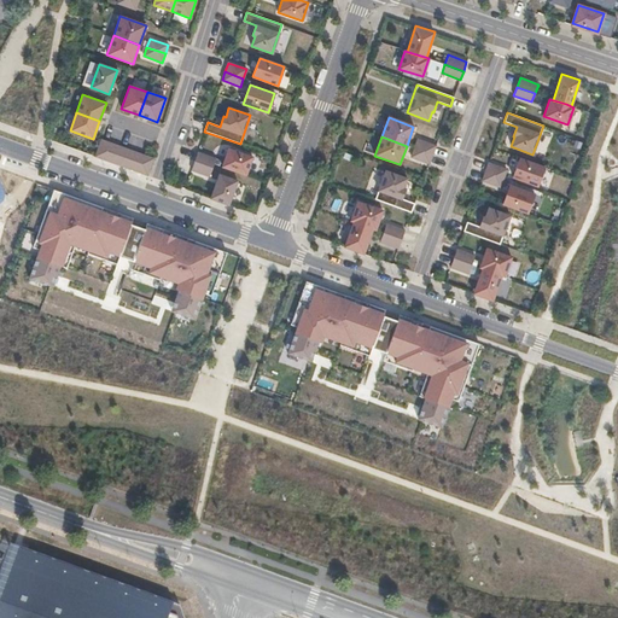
[(101,139),(95,156),(104,159),(111,143),(101,139)]
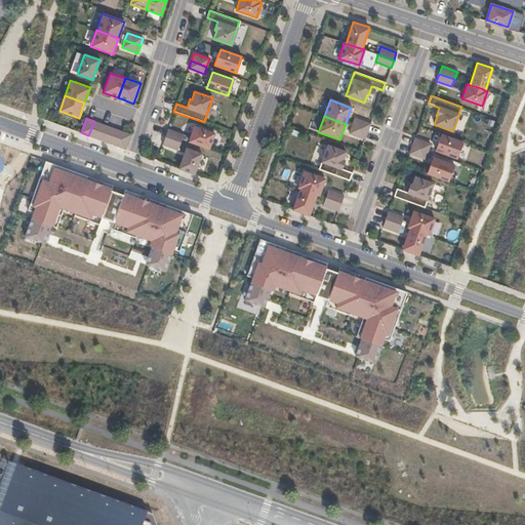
[(355,118),(352,126),(367,131),(370,124),(355,118)]
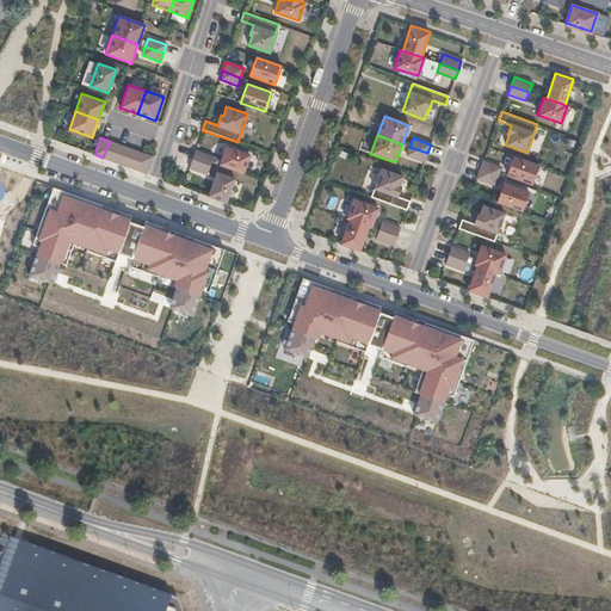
[(110,141),(103,158),(112,160),(118,143),(110,141)]
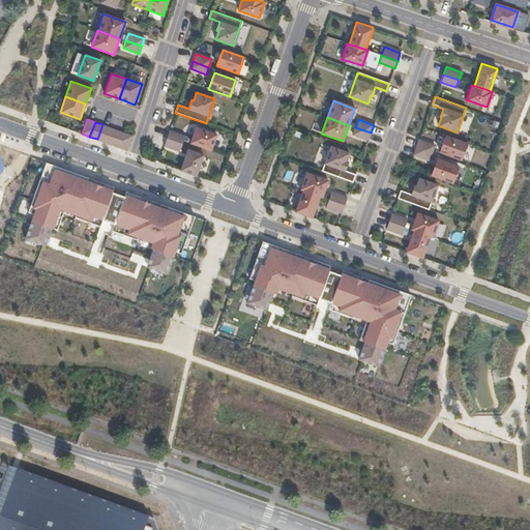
[(102,124),(97,139),(105,142),(110,127),(102,124)]
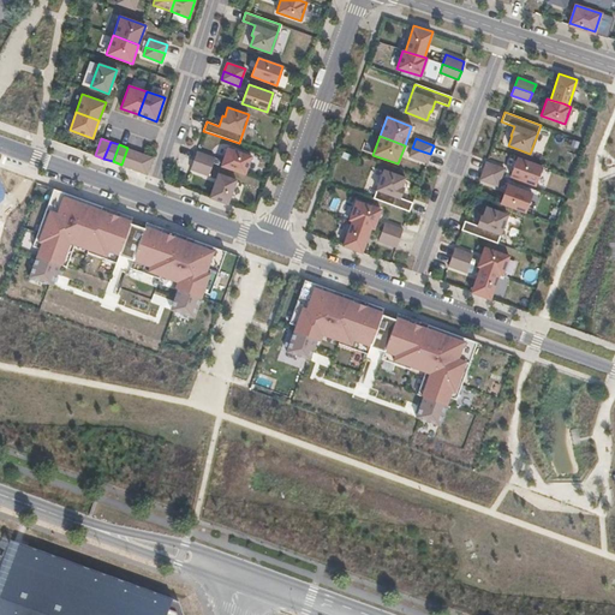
[(136,150),(127,148),(121,165),(130,167),(136,150)]
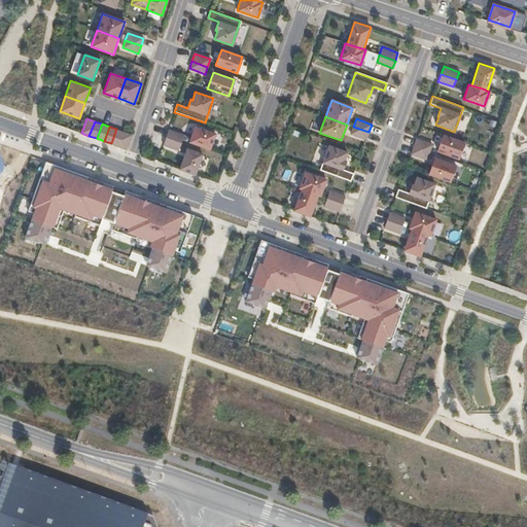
[(195,127),(189,142),(209,149),(215,134),(195,127)]
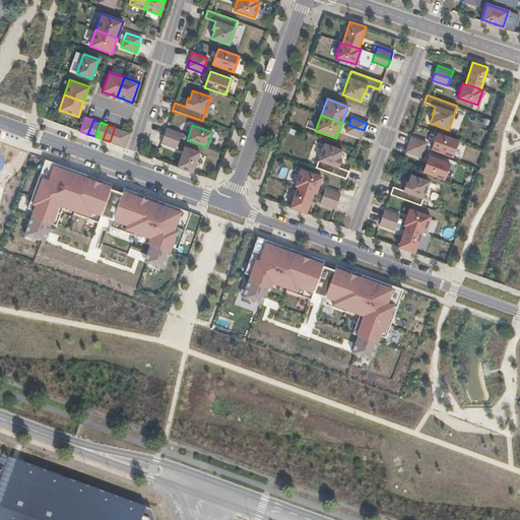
[(348,125),(345,132),(361,137),(364,130),(348,125)]
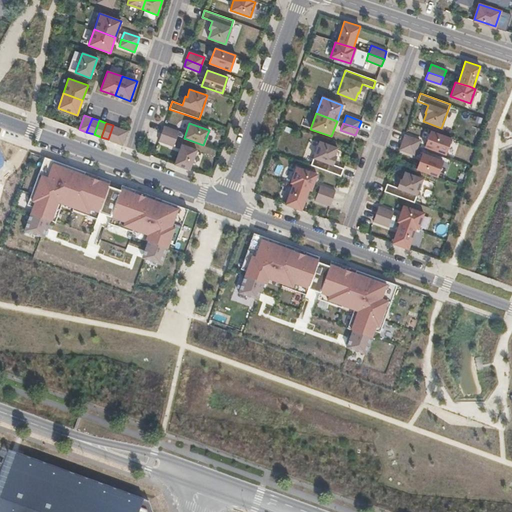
[(113,125),(108,139),(115,142),(120,128),(113,125)]
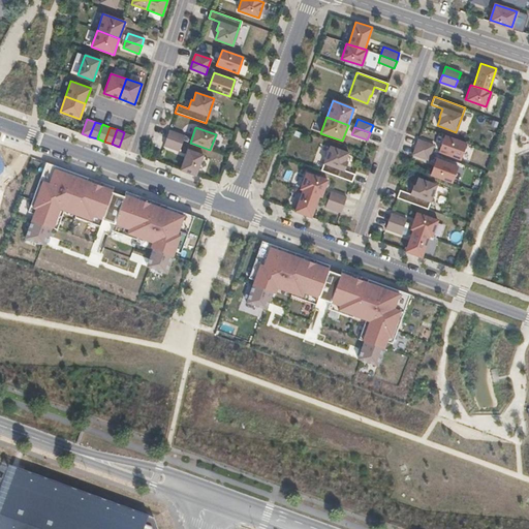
[(169,130),(166,137),(182,144),(185,135),(169,130)]
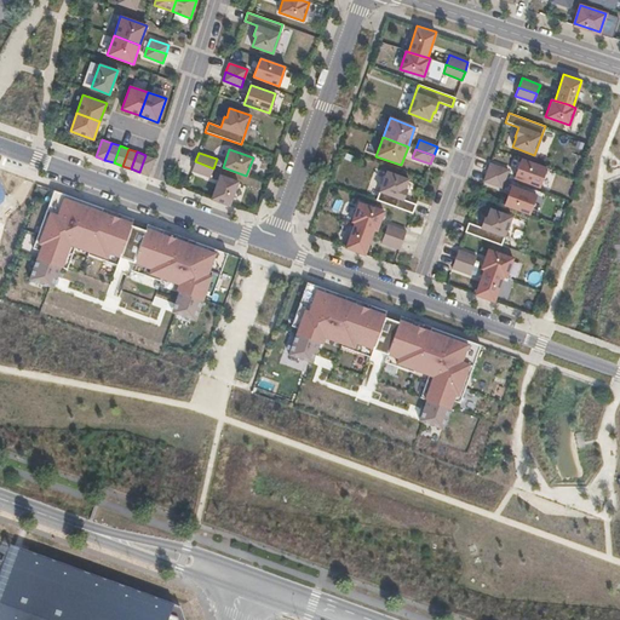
[(154,159),(145,155),(139,172),(148,176),(154,159)]
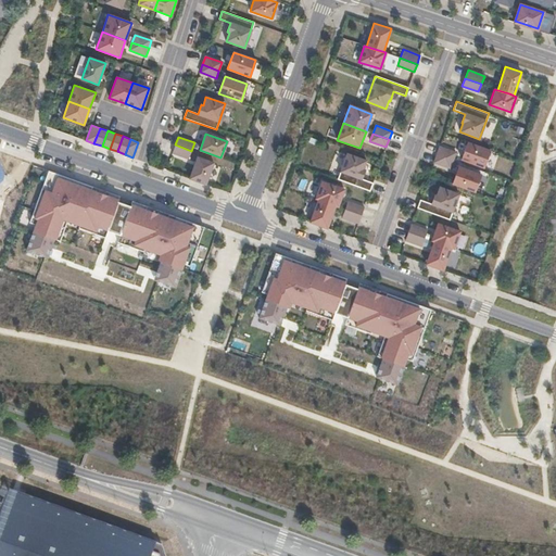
[(467,142),(462,160),(483,168),(490,151),(467,142)]
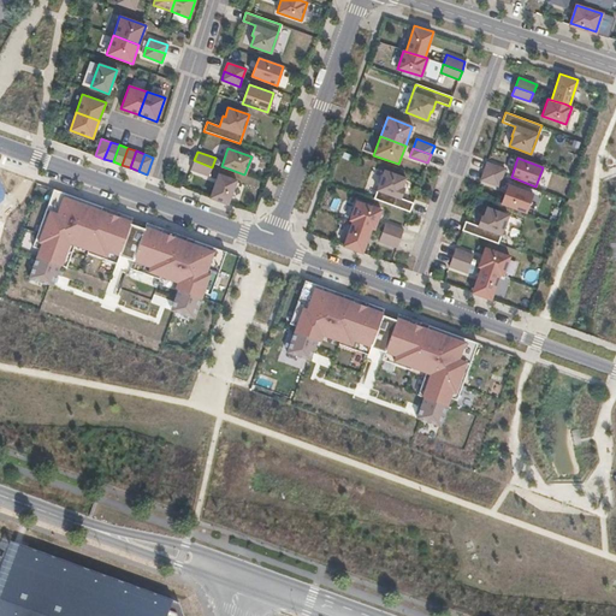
[(194,160),(190,170),(208,176),(212,167),(194,160)]
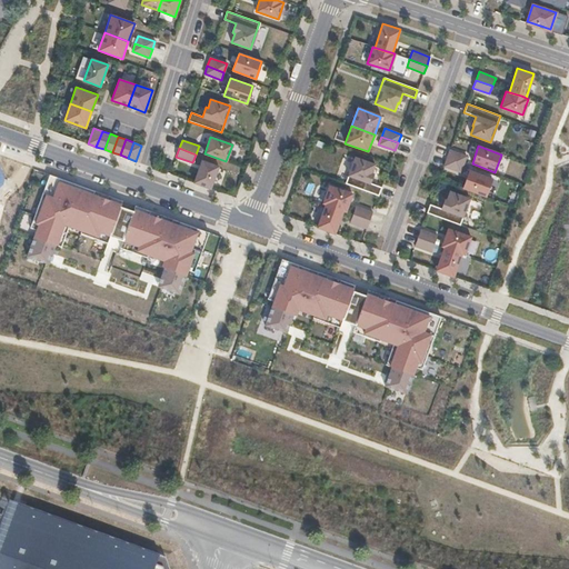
[(449,150),(447,158),(463,165),(467,157),(449,150)]
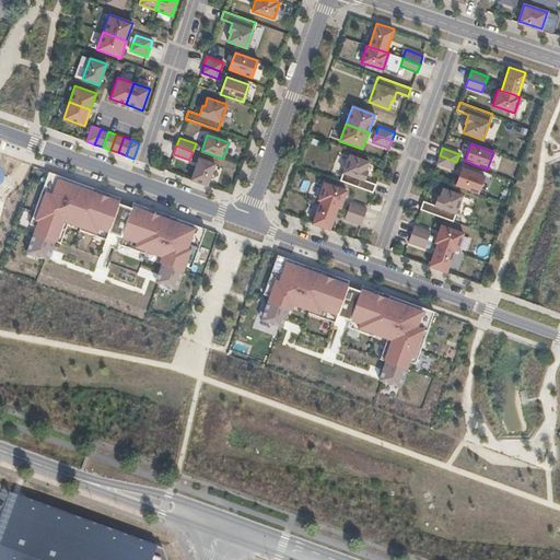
[(349,154),(340,181),(373,193),(375,184),(364,179),(368,171),(365,170),(369,162),(349,154)]
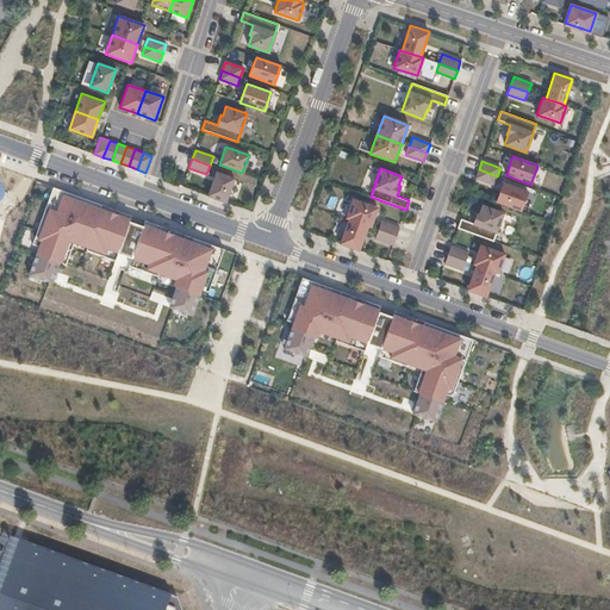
[(479,169),(475,178),(495,185),(497,176),(479,169)]
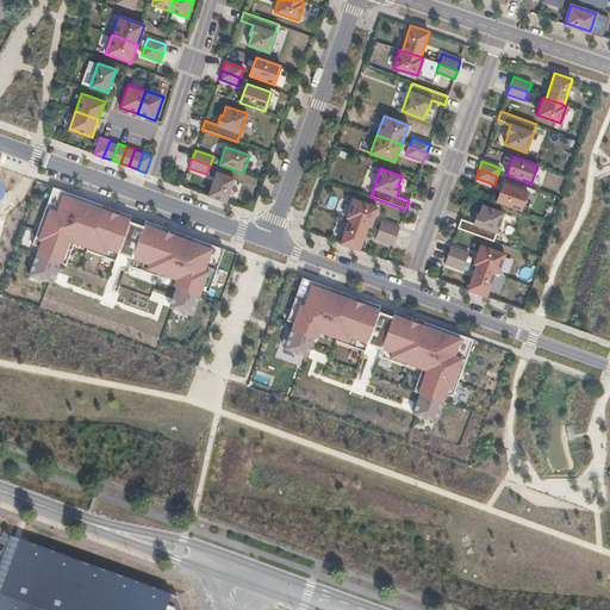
[(216,172),(207,194),(225,201),(234,178),(216,172)]
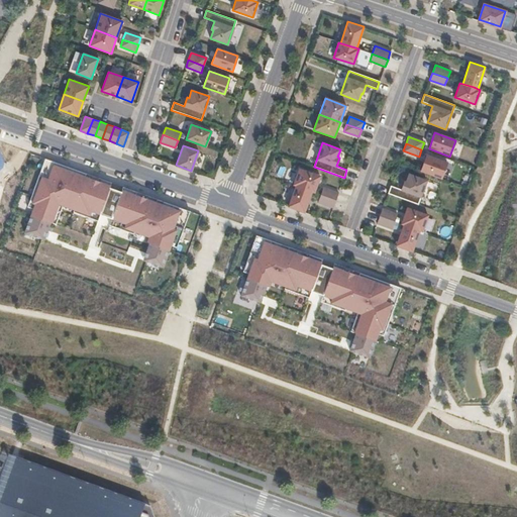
[(426,154),(420,172),(441,179),(447,163),(426,154)]
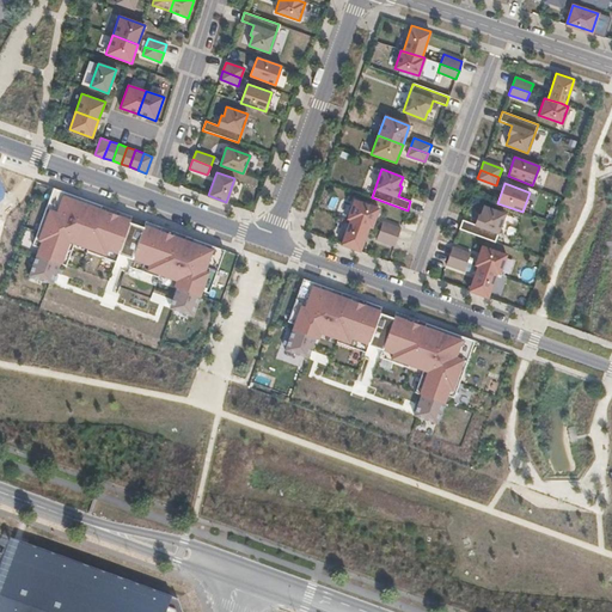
[(102,204),(53,188),(32,245),(38,246),(29,275),(53,283),(60,263),(66,265),(74,243),(87,248),(86,250),(116,261),(118,254),(132,258),(129,265),(158,276),(159,274),(176,280),(173,286),(177,287),(173,297),(177,298),(173,308),(194,316),(202,289),(209,292),(225,249),(185,234),(184,238),(145,224),(144,226),(136,224),(129,221),(130,219),(101,208),(102,204)]
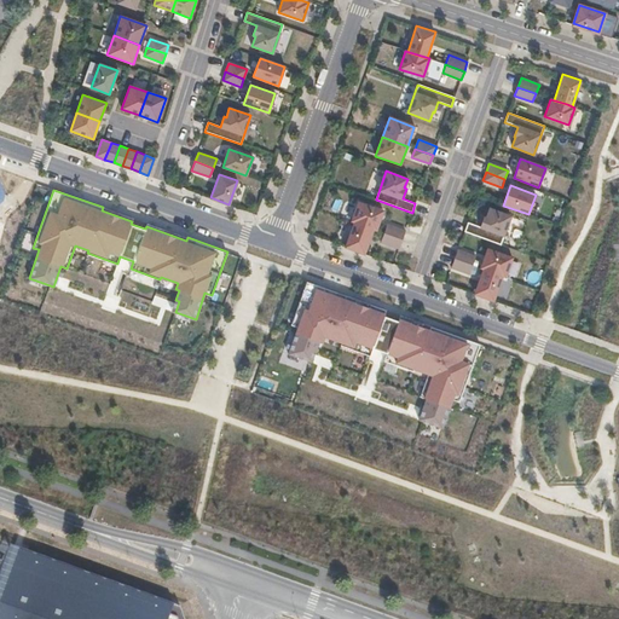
[(358,202),(351,221),(376,231),(383,210),(358,202)]
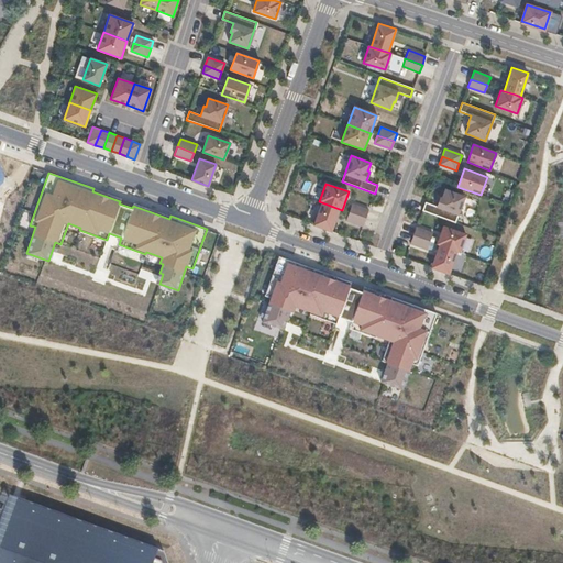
[(424,202),(422,211),(455,223),(464,197),(444,190),(442,198),(440,197),(437,207),(424,202)]
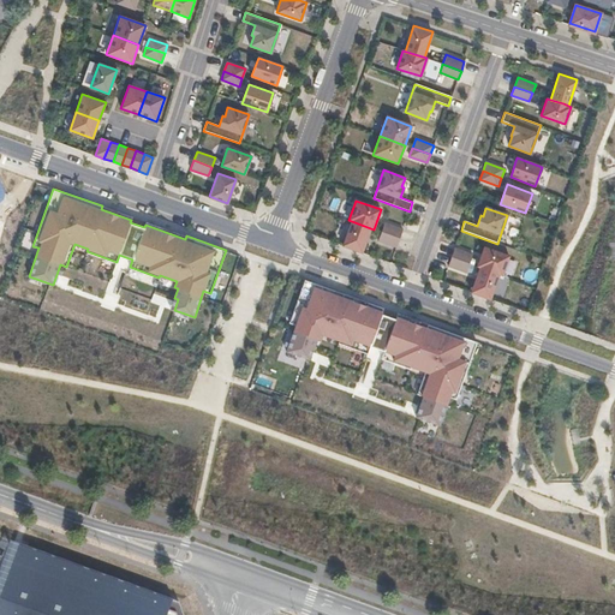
[(352,221),(344,245),(363,251),(371,228),(352,221)]
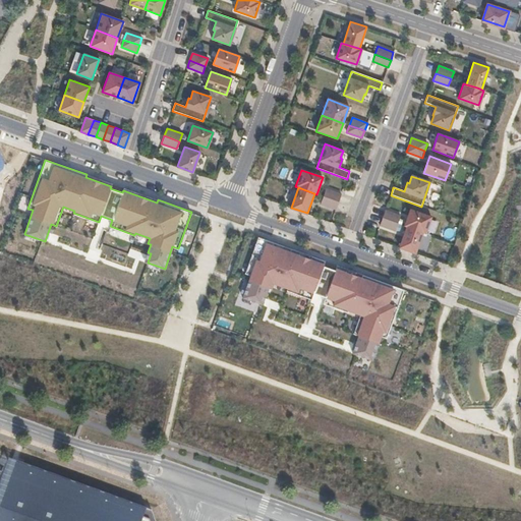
[(323,196),(338,203),(341,193),(326,188),(323,196)]
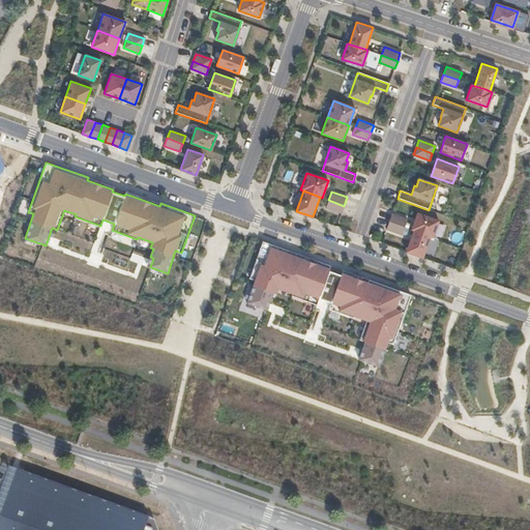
[(326,206),(342,212),(344,206),(328,200),(326,206)]
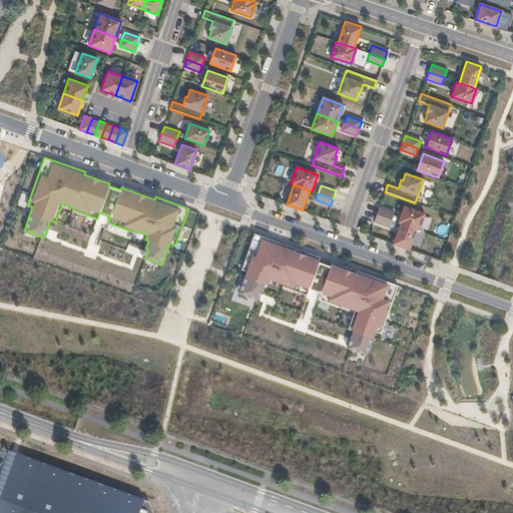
[(404,205),(398,222),(410,226),(419,230),(425,213),(404,205)]
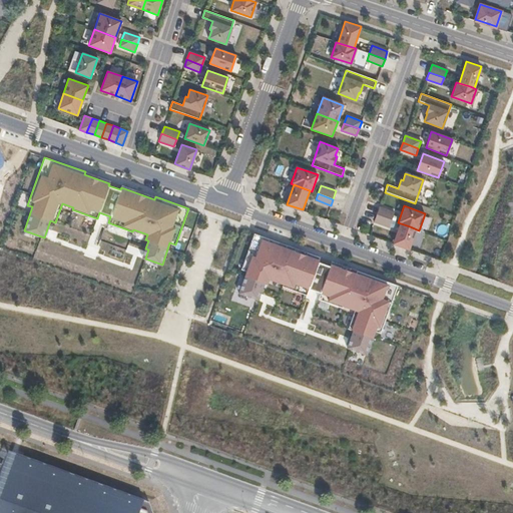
[(378,209),(376,214),(391,220),(394,211),(379,206),(378,209)]
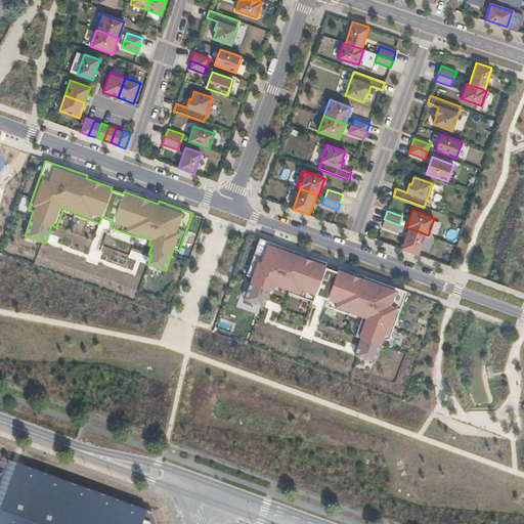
[(383,223),(382,225),(397,231),(399,225),(384,219),(383,223)]
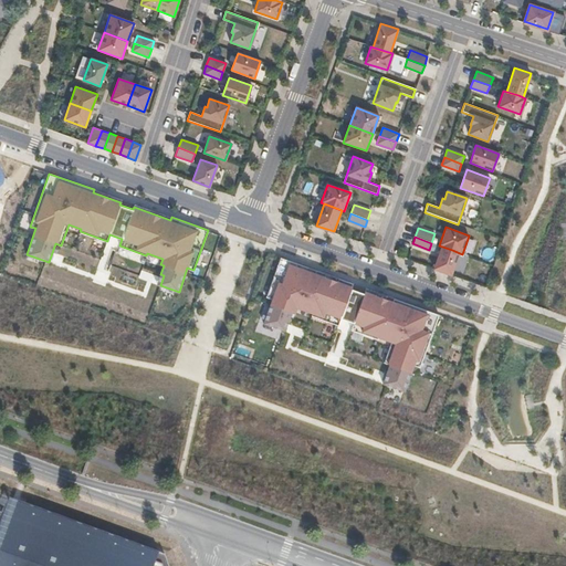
[(452,250),(441,247),(433,268),(451,274),(459,253),(452,250)]
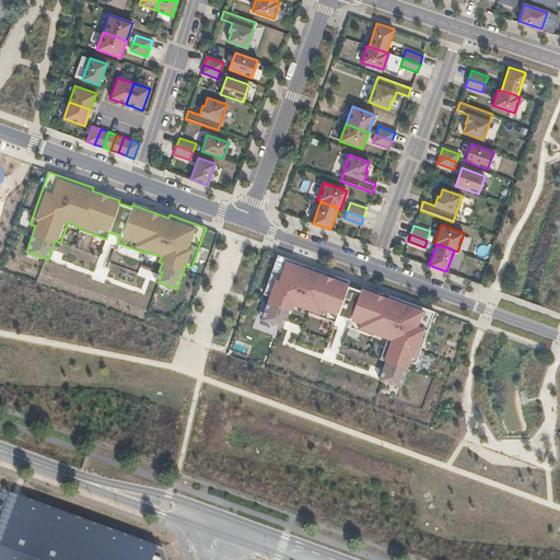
[(313,267),(278,254),(263,293),(269,295),(260,318),(279,326),(282,316),(286,317),(289,308),(292,310),(293,304),(308,310),(308,312),(335,322),(337,314),(350,319),(347,326),(374,336),(374,334),(387,338),(380,358),(385,360),(378,378),(400,386),(409,361),(416,363),(434,311),(389,294),(388,298),(361,288),(361,290),(353,288),(348,286),(348,283),(312,270),(313,267)]
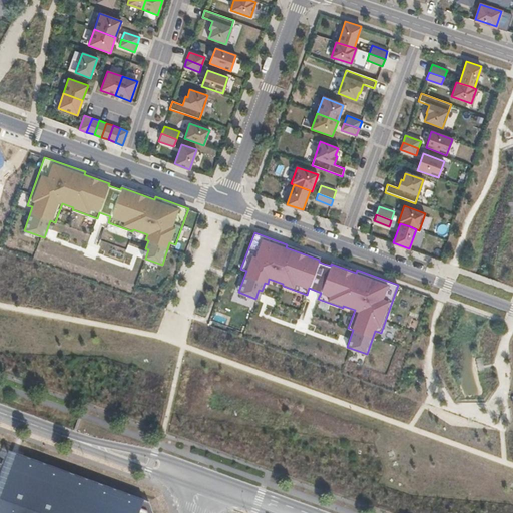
[(224,323),(224,314),(212,314),(212,322),(224,323)]
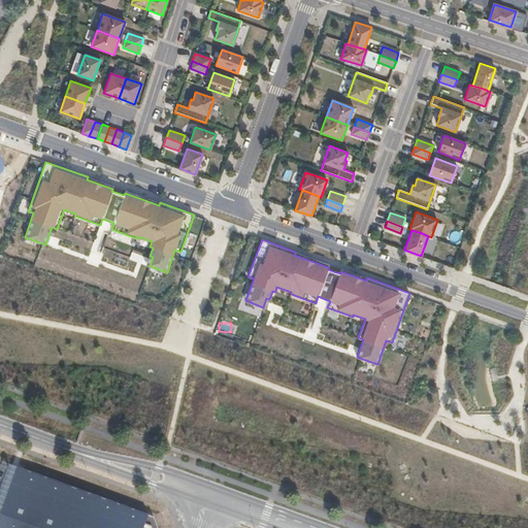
[(0,506),(3,507),(19,467),(8,464),(0,487),(0,506)]
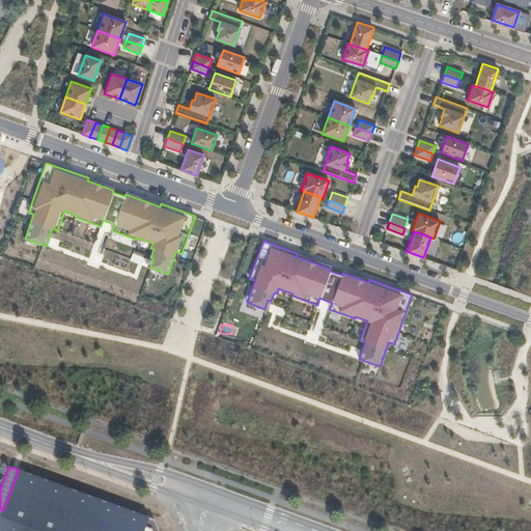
[(144,530),(149,519),(19,470),(3,510),(0,509),(0,530),(144,530)]
